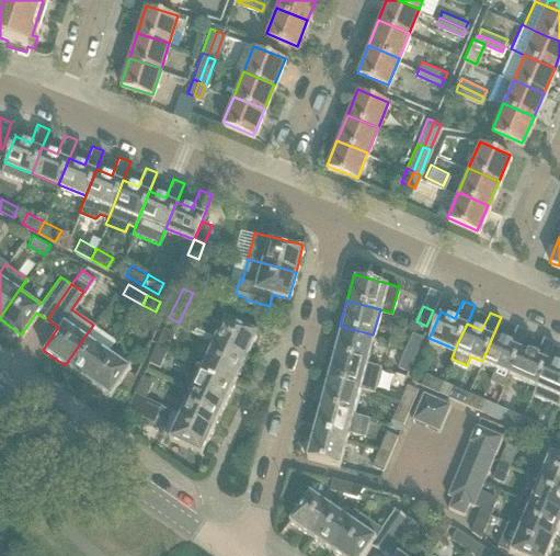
[(195,315),(189,328),(193,330),(213,339),(246,354),(256,330),(237,320),(224,315),(219,326),(200,317),(195,315)]
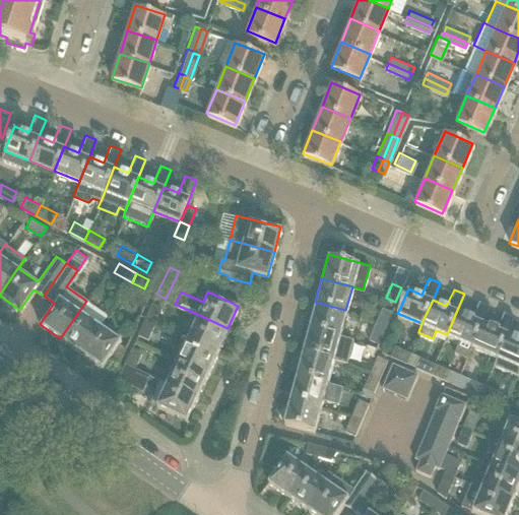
[(457,310),(447,334),(459,339),(454,351),(466,357),(471,344),(481,321),(489,305),(478,300),(471,316),(457,310)]
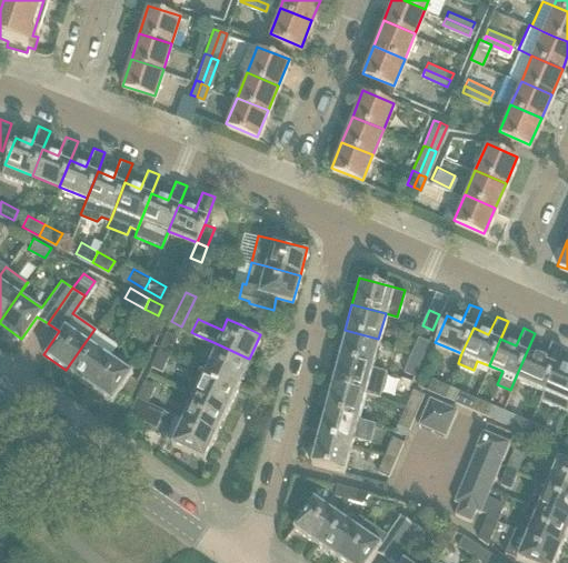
[(66,370),(88,384),(109,354),(117,343),(95,329),(66,370)]
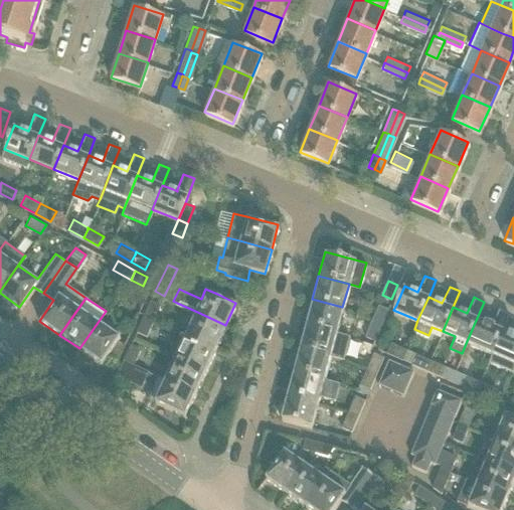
[(150,298),(143,314),(153,319),(161,303),(150,298)]
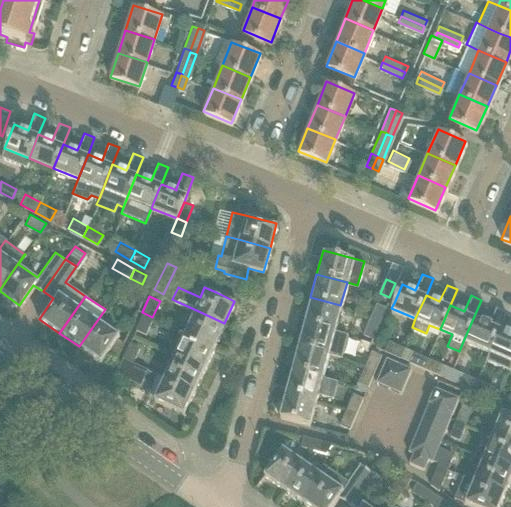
[(310,297),(304,321),(334,329),(340,305),(310,297)]
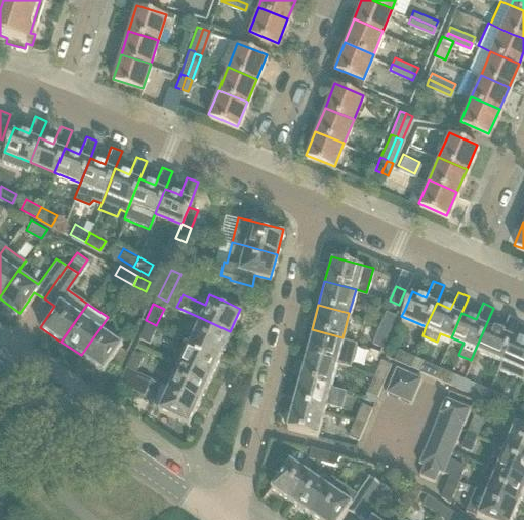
[(385,309),(378,325),(388,329),(395,313),(385,309)]
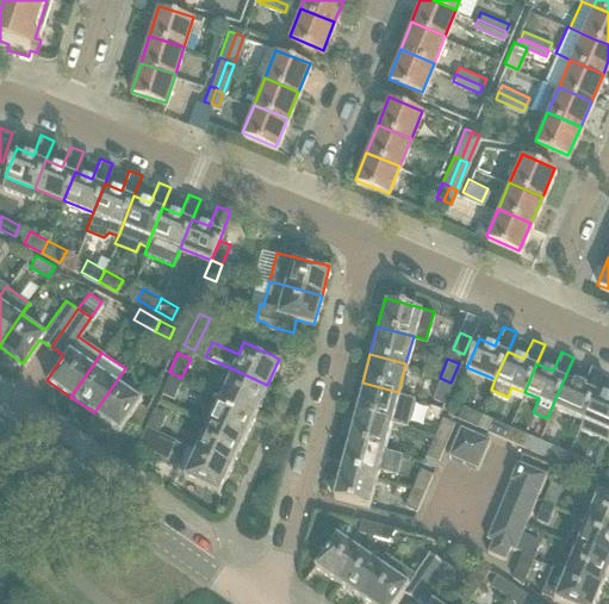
[(553,404),(582,417),(595,390),(603,369),(590,363),(582,384),(565,377),(553,404)]
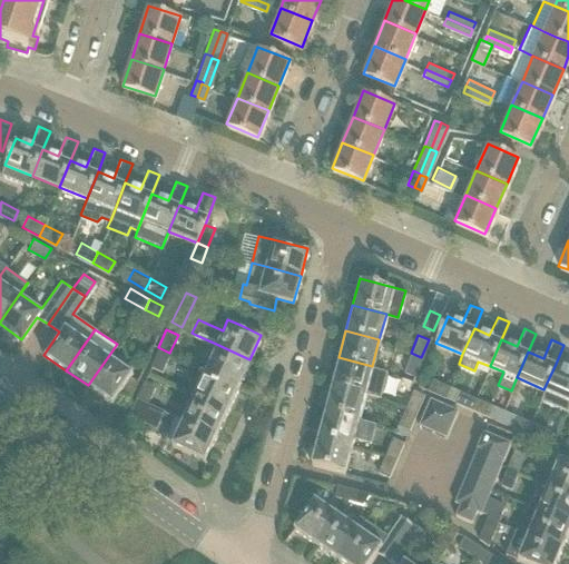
[(216,344),(205,368),(238,384),(249,359),(216,344)]
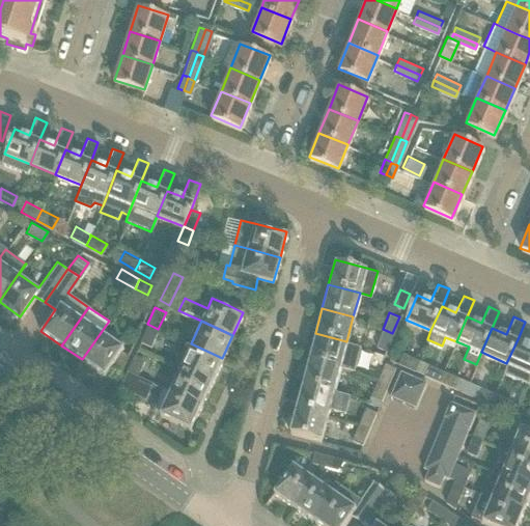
[(147,324),(140,340),(150,344),(158,329),(147,324)]
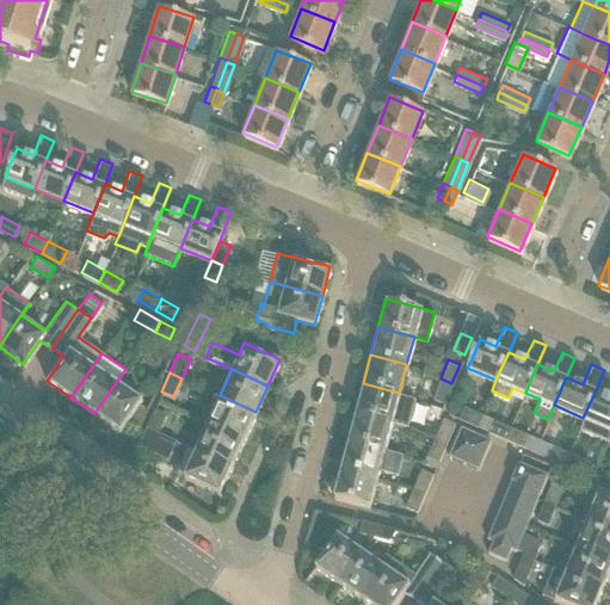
[(441,378),(432,396),(443,401),(451,383),(441,378)]
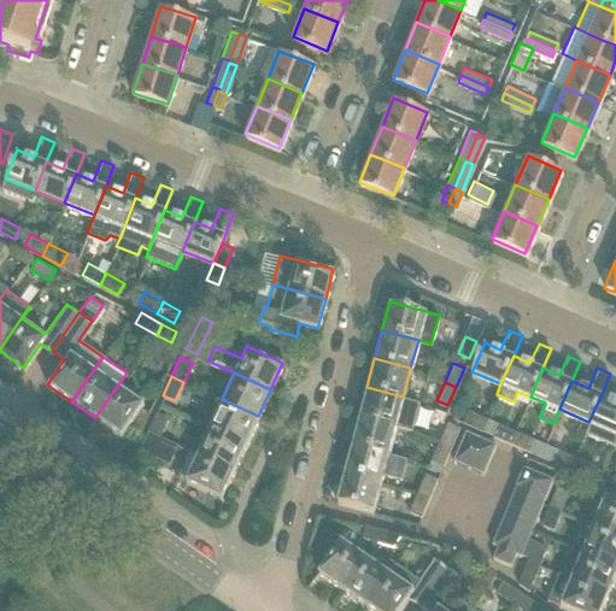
[(118,385),(95,417),(121,434),(142,401),(118,385)]
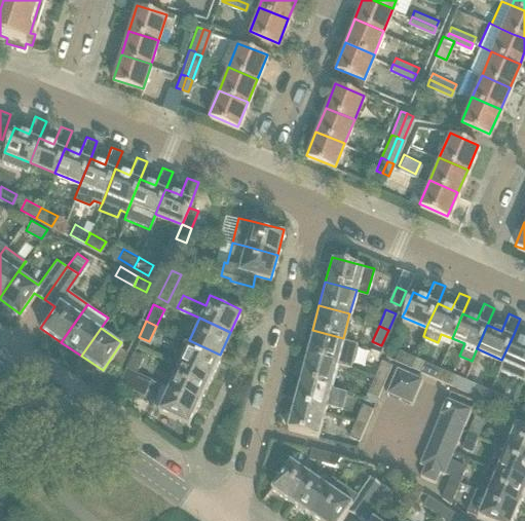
[(312,330),(306,354),(337,362),(350,366),(357,341),(343,338),(312,330)]
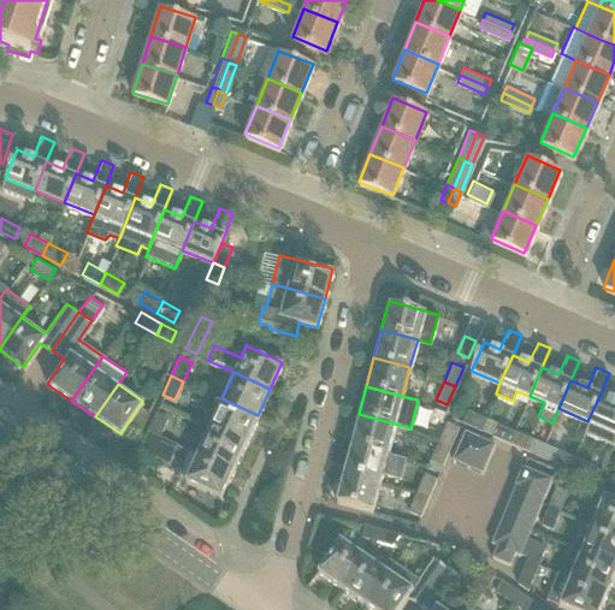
[(587,421),(584,431),(613,443),(614,437),(614,400),(601,394),(587,421)]
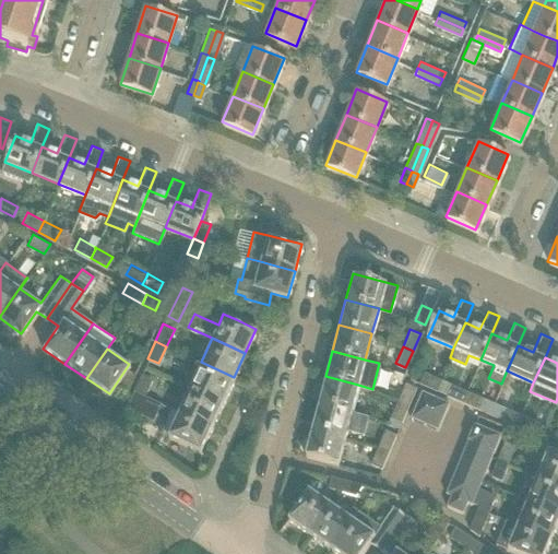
[(201,362),(190,386),(223,401),(234,377),(201,362)]
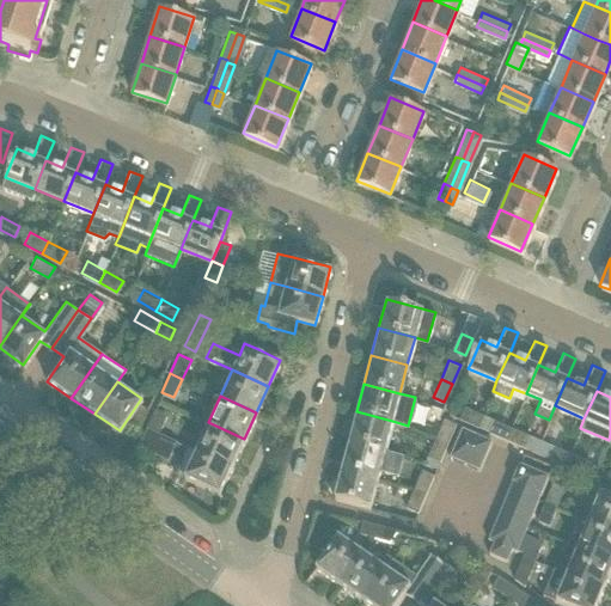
[(459,416),(459,417),(477,426),(478,423),(483,414),(464,405),(459,416)]
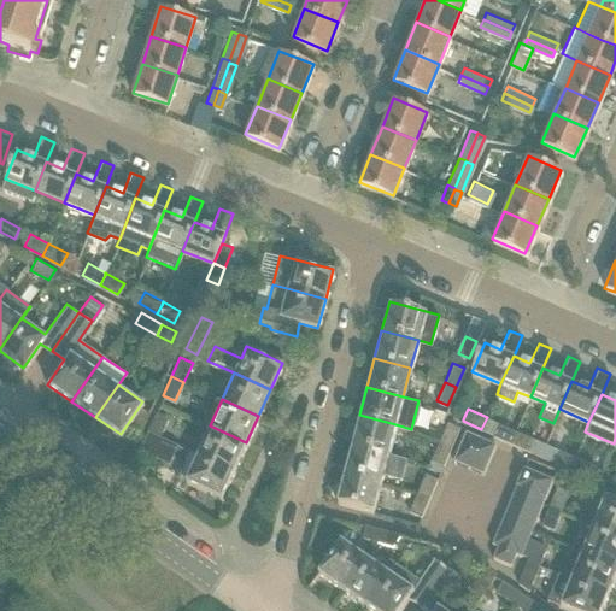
[(157,411),(148,429),(159,434),(168,416),(157,411)]
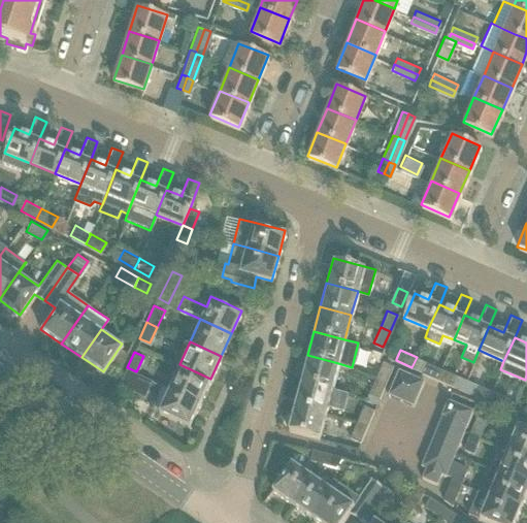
[(307,355),(301,379),(332,387),(338,363),(307,355)]
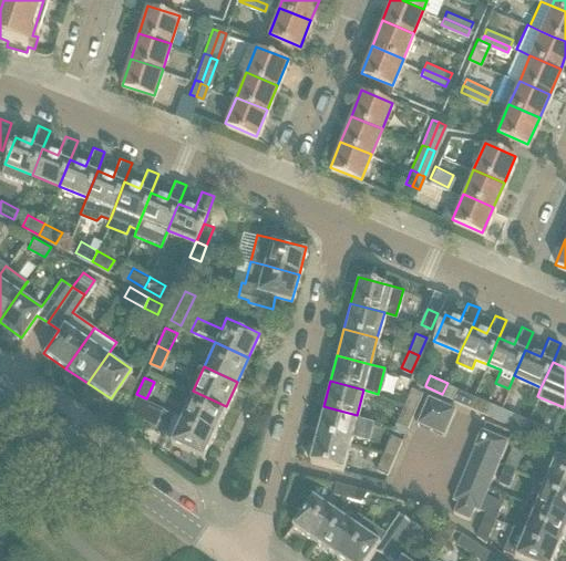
[(411,386),(403,404),(413,408),(421,391),(411,386)]
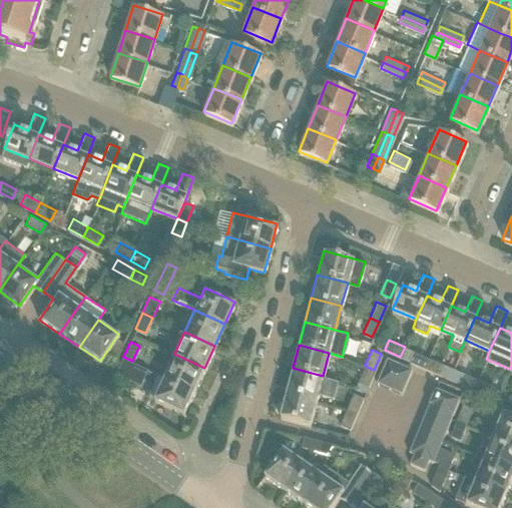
[(413,350),(409,360),(424,367),(429,357),(413,350)]
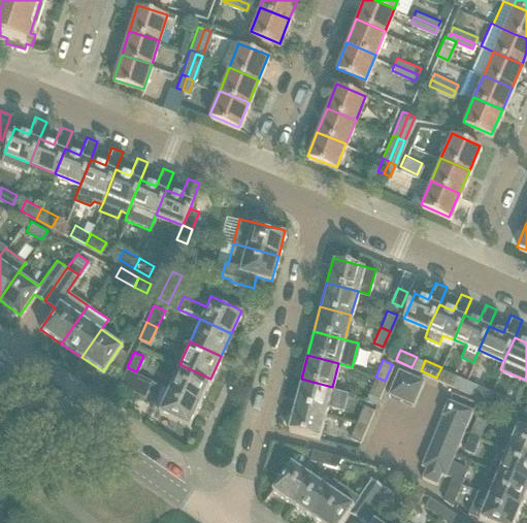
[(179,364),(168,387),(199,401),(210,379),(179,364)]
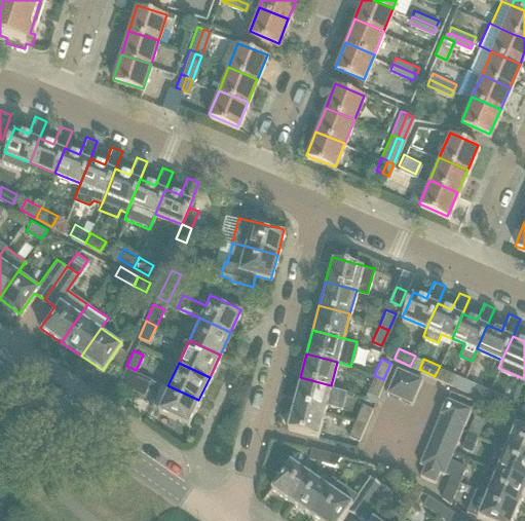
[(385,391),(398,396),(409,371),(397,365),(385,391)]
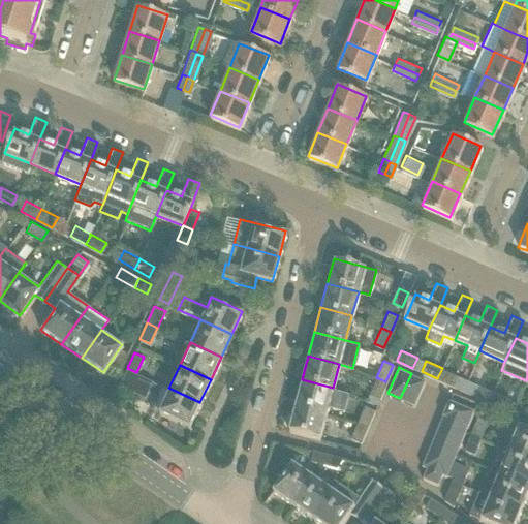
[(136,372),(127,368),(120,382),(129,387),(136,372)]
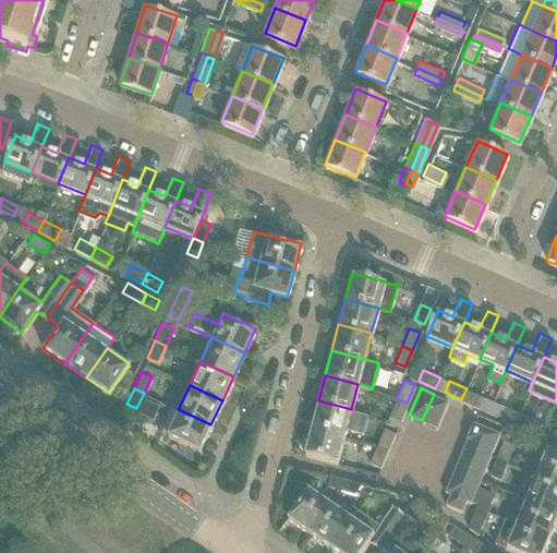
[(467,388),(461,399),(479,407),(484,396),(467,388)]
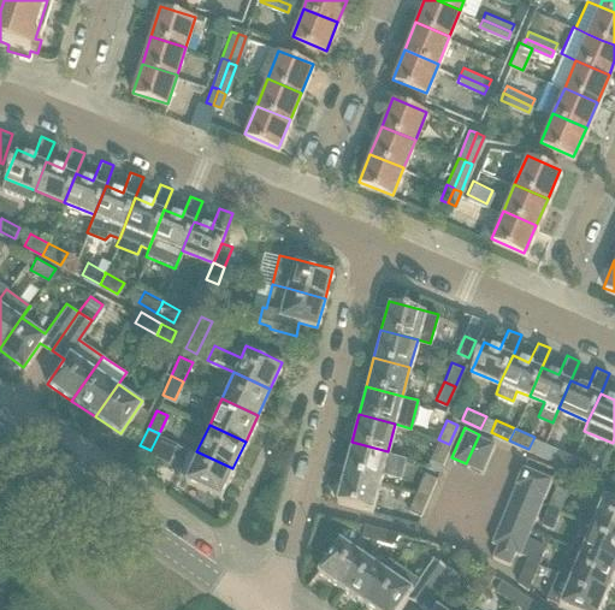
[(479,434),(466,463),(482,471),(494,440),(479,434)]
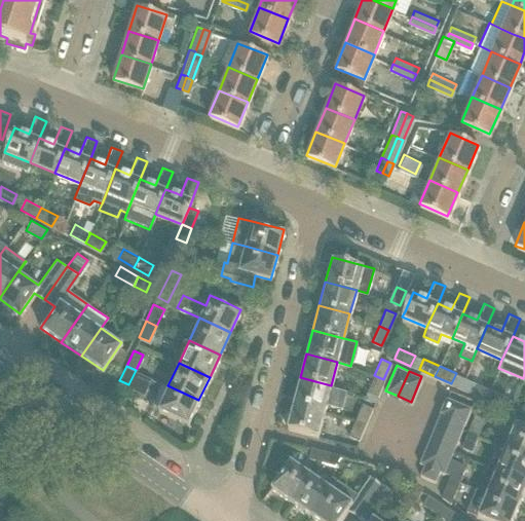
[(383,379),(374,375),(368,389),(377,394),(383,379)]
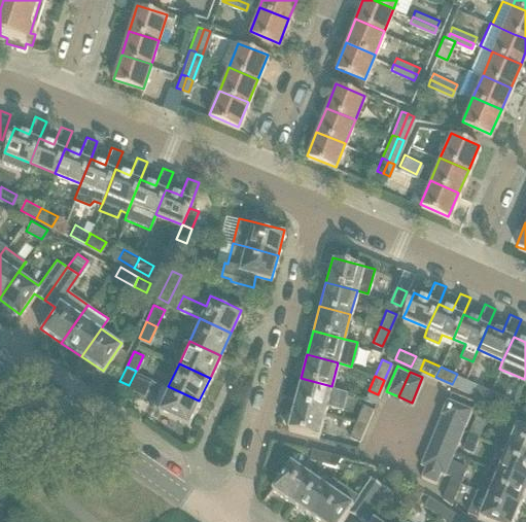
[(301,378),(293,403),(325,411),(326,404),(342,408),(347,390),(331,386),(301,378)]
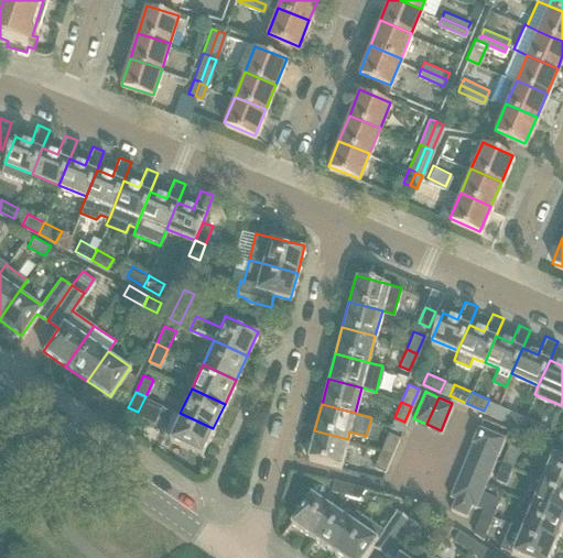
[(180,413),(171,408),(160,433),(169,436),(169,437),(202,452),(213,428),(180,413)]
